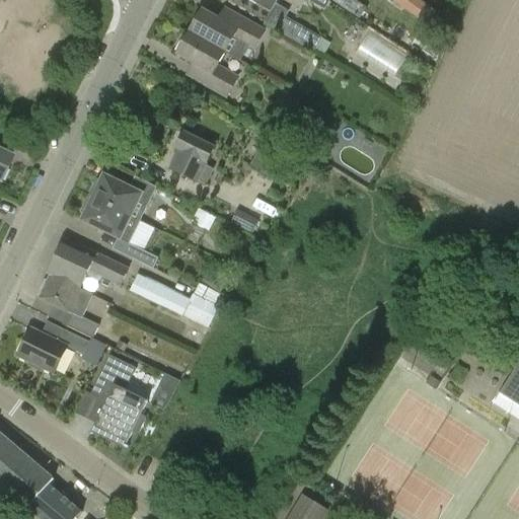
[(247,0),(270,12),(277,0),(247,0)]
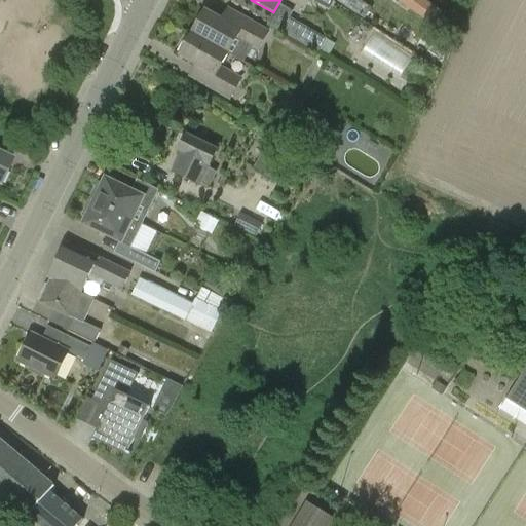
[(333,3),(328,0),(309,0),(329,10),(333,3)]
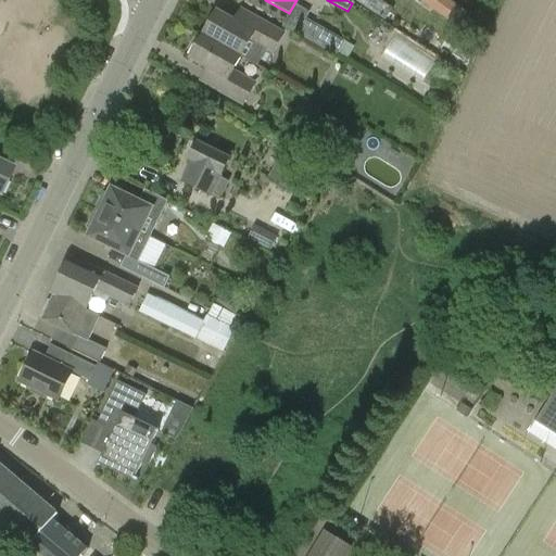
[(466,14),(446,0),(422,0),(421,3),(456,27),(466,14)]
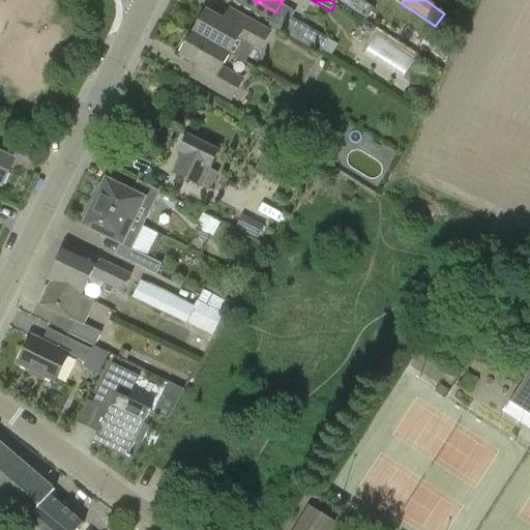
[(253,49),(259,52),(269,32),(243,18),(237,29),(207,11),(195,34),(230,54),(244,62),(253,49)]
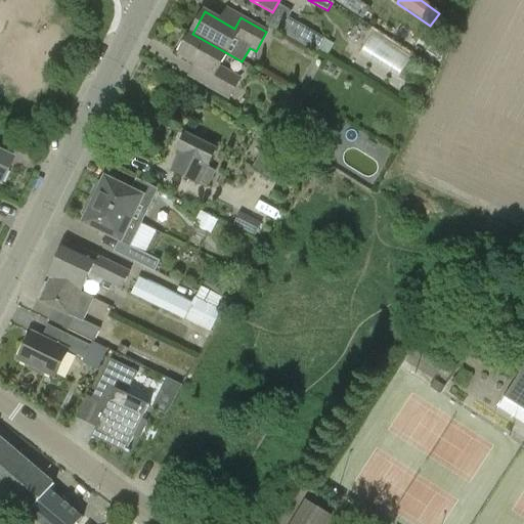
[(316,53),(324,39),(289,18),(280,33),(316,53)]
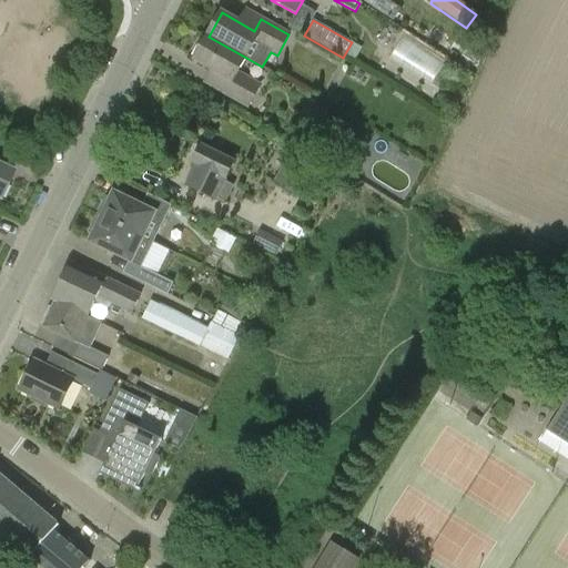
[(237,72),(246,58),(209,37),(194,60),(226,79),(219,91),(247,108),(255,94),(250,91),(254,82),(237,72)]
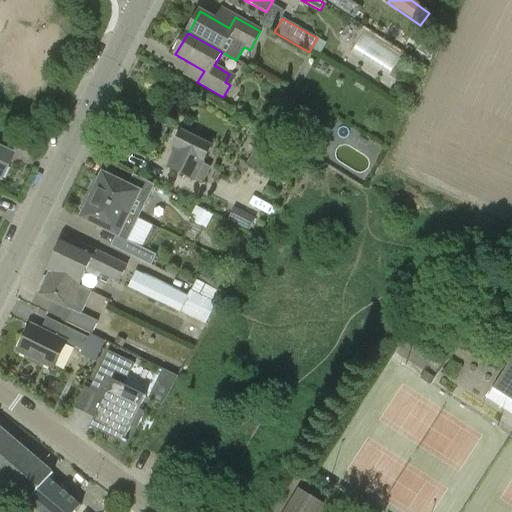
[(388,74),(399,57),(362,33),(352,51),(388,74)]
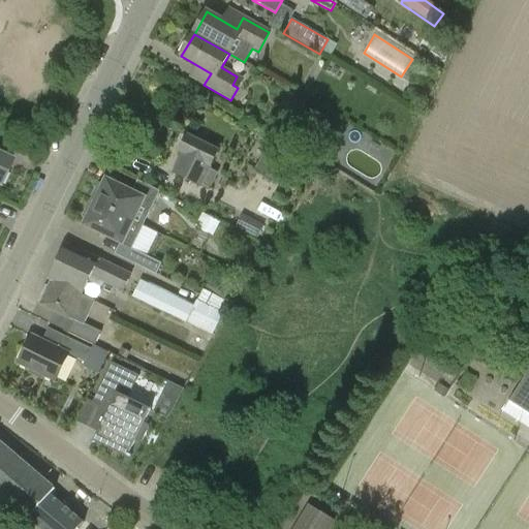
[(184,154),(174,173),(201,187),(204,183),(211,187),(217,174),(209,169),(218,152),(187,136),(180,152),(184,154)]
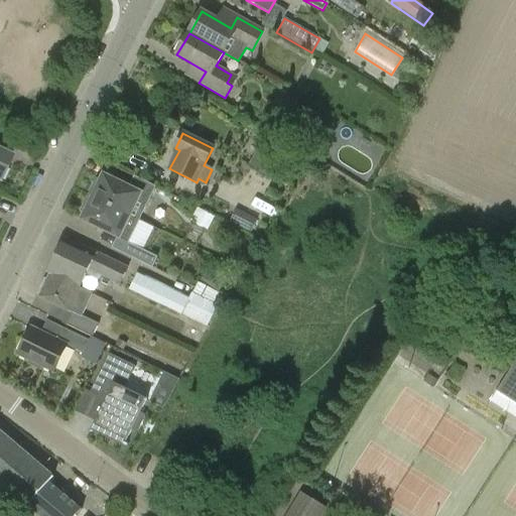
[(314,136),(314,151),(327,152),(327,137),(314,136)]
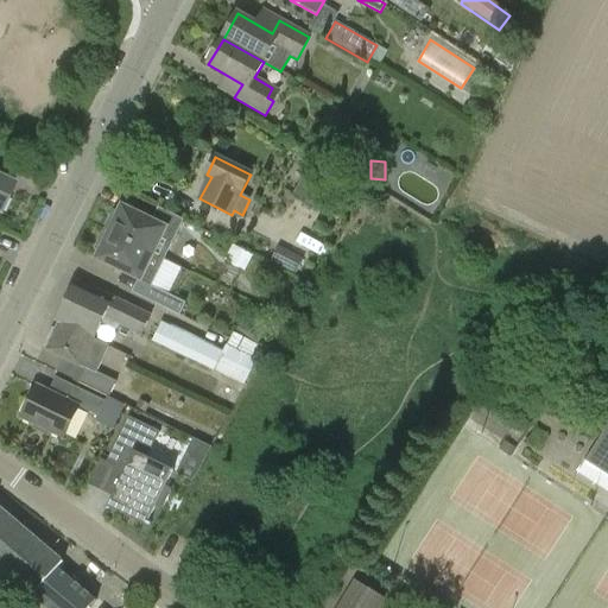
[(336,183),(311,166),(292,196),(317,213),(336,183)]
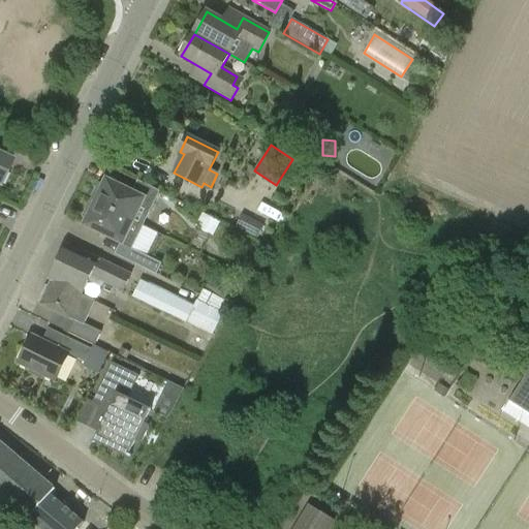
[(0,184),(11,160),(0,154),(0,184)]
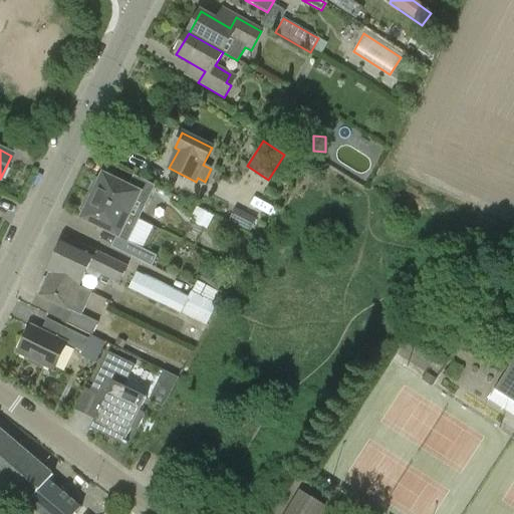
[(96,179),(88,195),(140,219),(156,187),(134,176),(129,187),(102,175),(99,181),(96,179)]
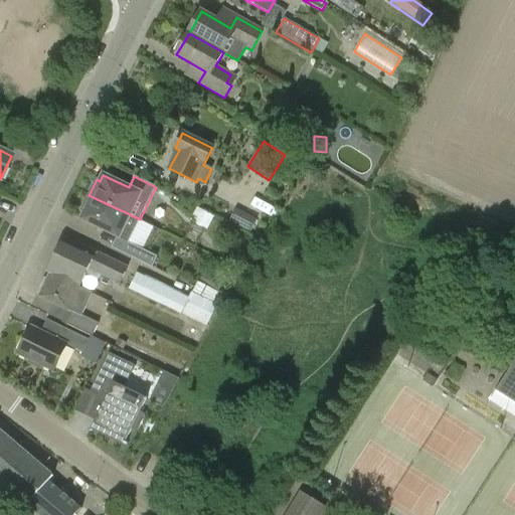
[(80,219),(128,242),(140,219),(89,195),(80,211),(84,213),(80,219)]
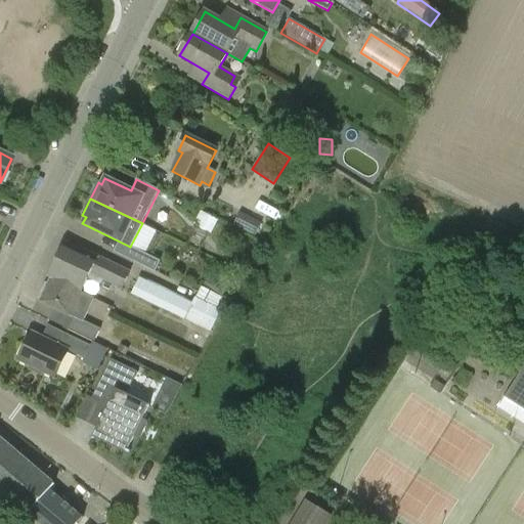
[(255,237),(262,226),(237,213),(231,224),(255,237)]
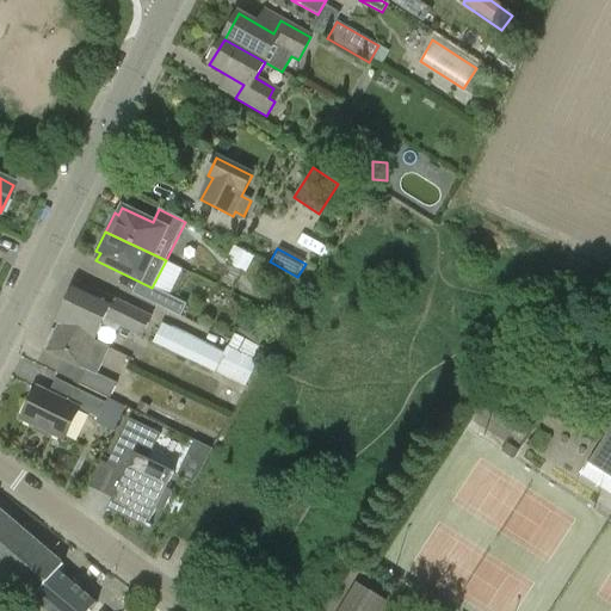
[(76,284),(57,322),(96,340),(103,325),(117,332),(119,326),(142,337),(150,319),(76,284)]
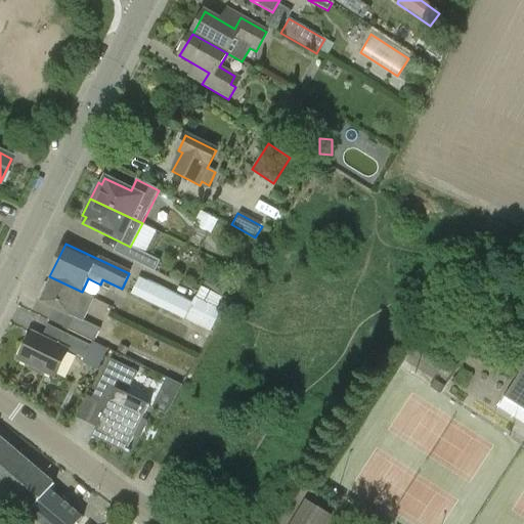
[(155,272),(160,261),(137,251),(132,261),(155,272)]
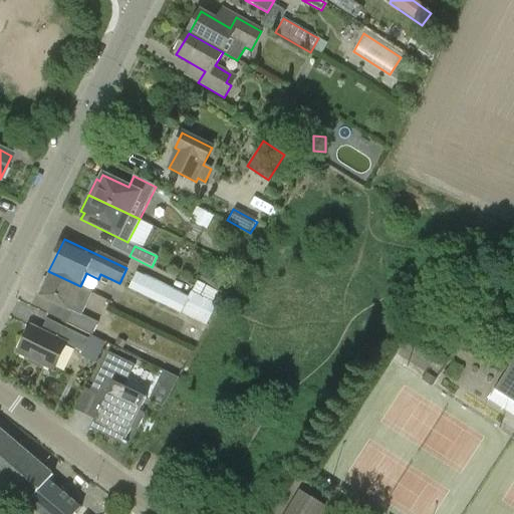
[(40,294),(39,296),(53,303),(48,315),(92,336),(98,323),(81,315),(92,294),(79,288),(79,287),(80,286),(48,271),(48,272),(50,273),(46,280),(44,279),(37,292),(40,294)]
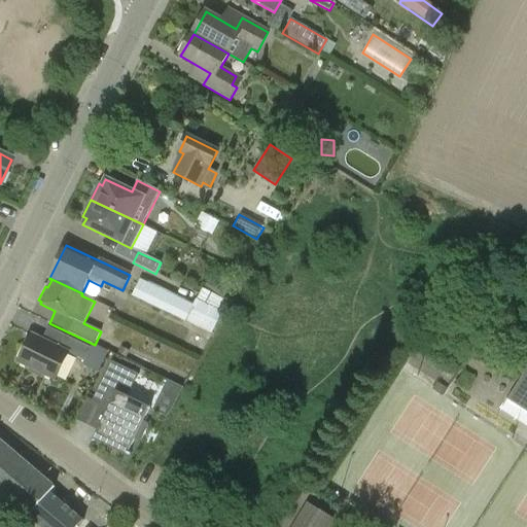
[(141,278),(133,296),(212,336),(231,296),(204,284),(194,304),(141,278)]
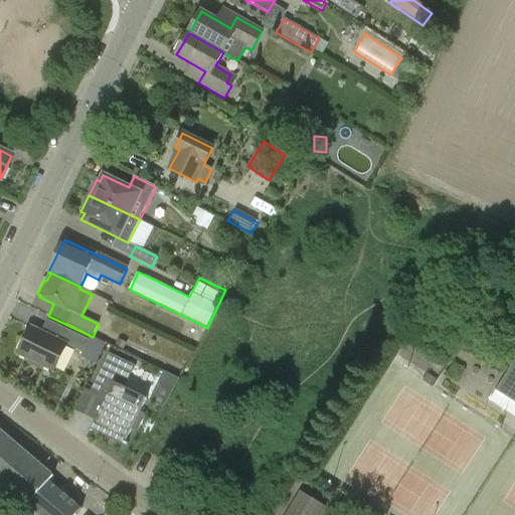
[(53,371),(66,347),(82,355),(89,342),(63,329),(57,341),(37,331),(30,327),(18,353),(30,359),(28,363),(39,369),(41,365),(53,371)]
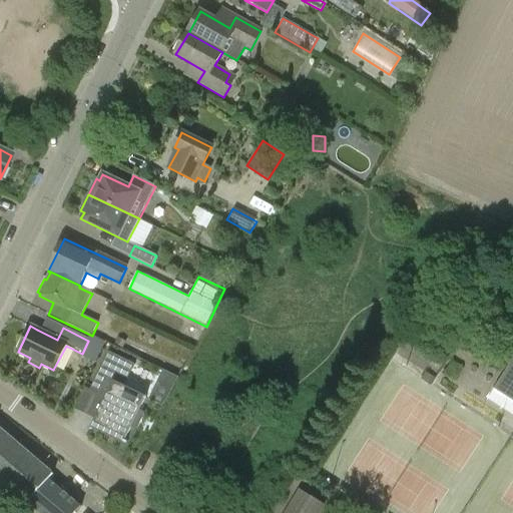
[(177,378),(180,370),(122,341),(118,349),(177,378)]
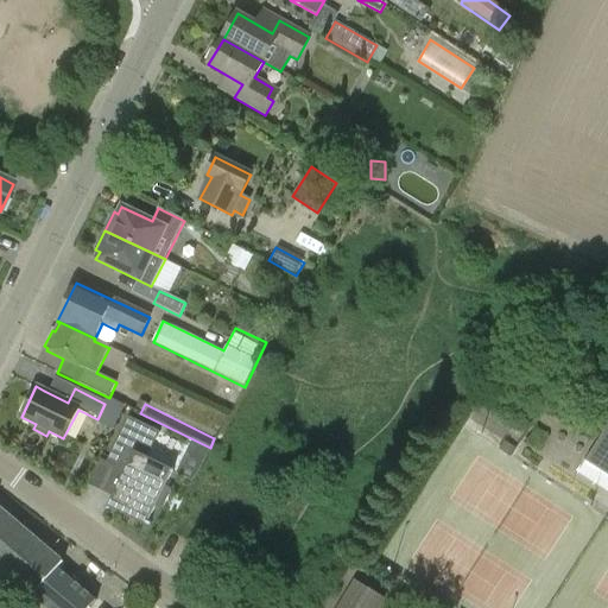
[(107,462),(125,472),(106,510),(108,510),(109,506),(118,510),(118,511),(150,526),(151,524),(147,523),(156,506),(160,507),(169,491),(164,488),(173,472),(146,458),(159,432),(128,417),(107,462)]
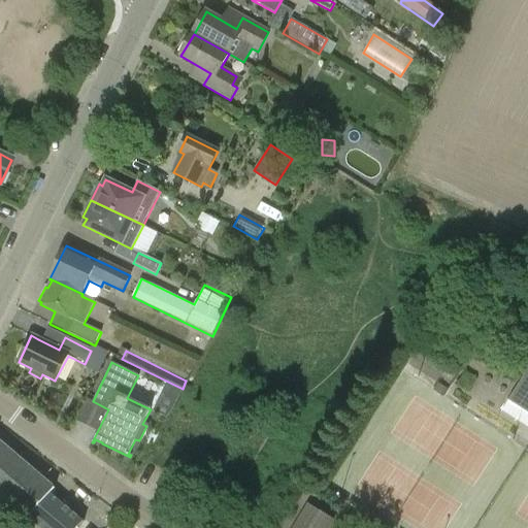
[(527,369),(517,363),(508,376),(495,367),(485,384),(527,411),(527,369)]
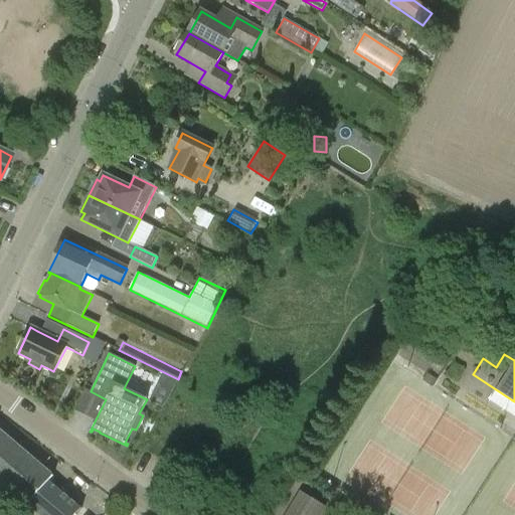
[(28,506),(39,514),(73,514),(80,507),(59,489),(61,486),(52,478),(53,477),(0,431),(0,483),(27,507),(28,506)]
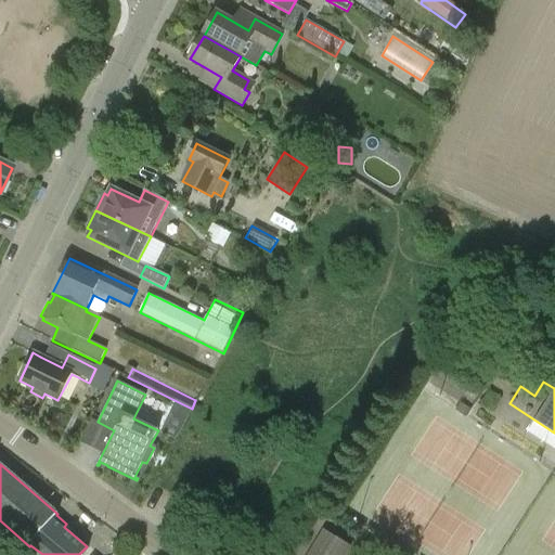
[(308,554),(345,554),(350,546),(323,530),(308,554)]
